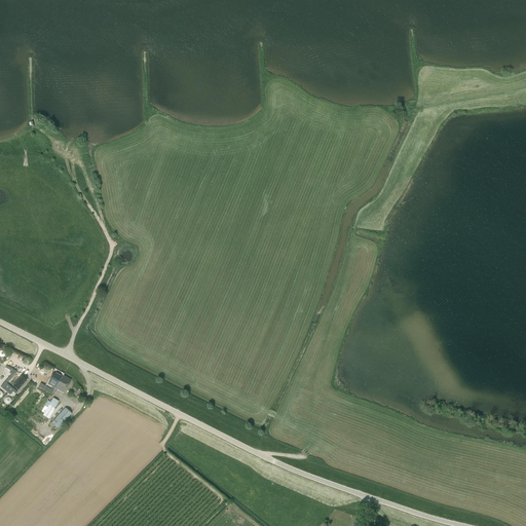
[(6,366),(5,368),(10,371),(9,373),(11,374),(0,386),(10,395),(12,391),(15,393),(16,391),(7,383),(16,372),(6,366)]
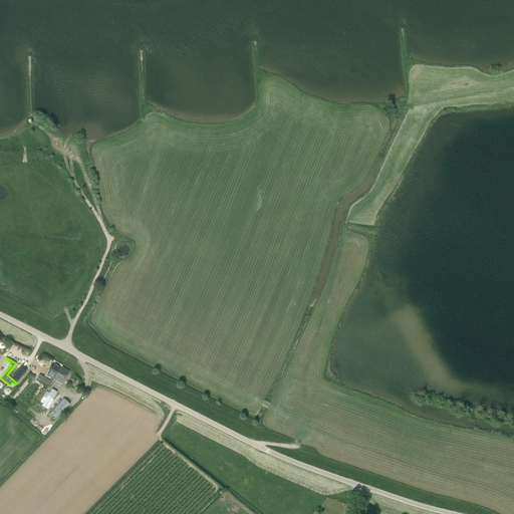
[(42,369),(40,373),(53,381),(55,379),(62,367),(54,362),(50,370),(54,372),(53,375),(42,369)]
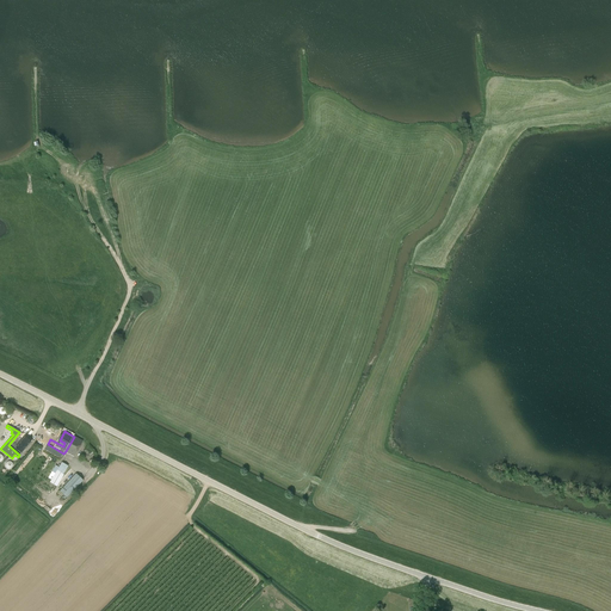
[(30,442),(24,437),(14,449),(20,454),(30,442)]
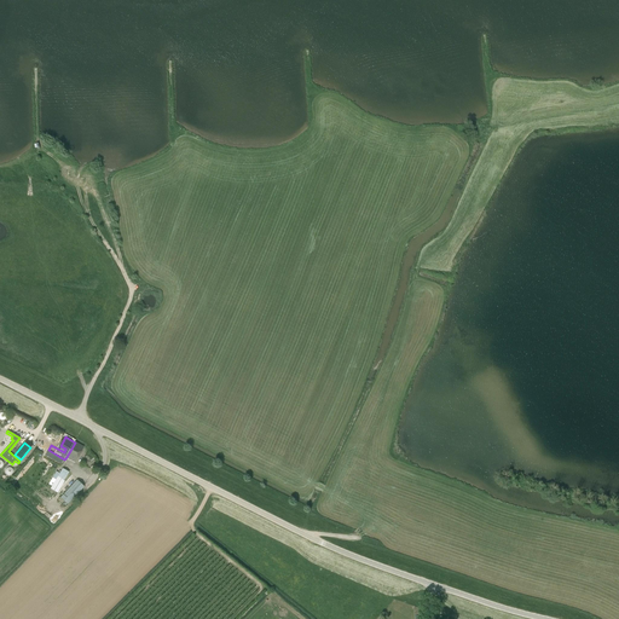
[(84,447),(75,443),(67,457),(75,462),(84,447)]
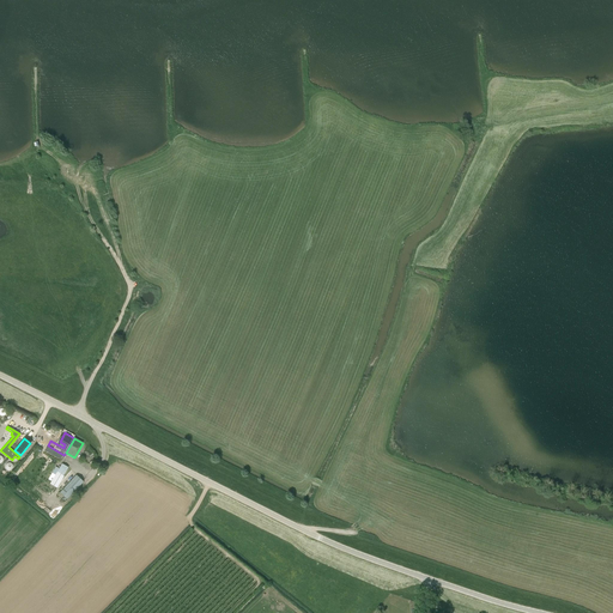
[(58,473),(64,477),(68,468),(62,465),(58,473)]
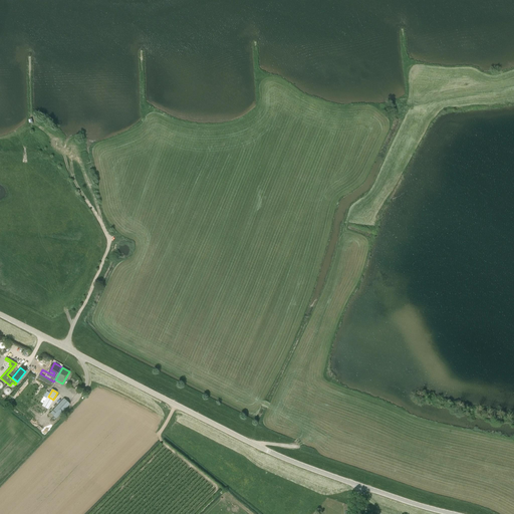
[(70,405),(64,399),(49,414),(56,419),(70,405)]
